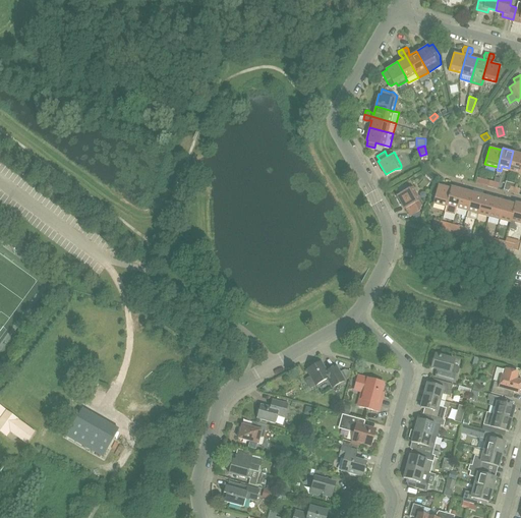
[(519,171),(520,164),(520,153),(513,151),(509,168),(519,171)]
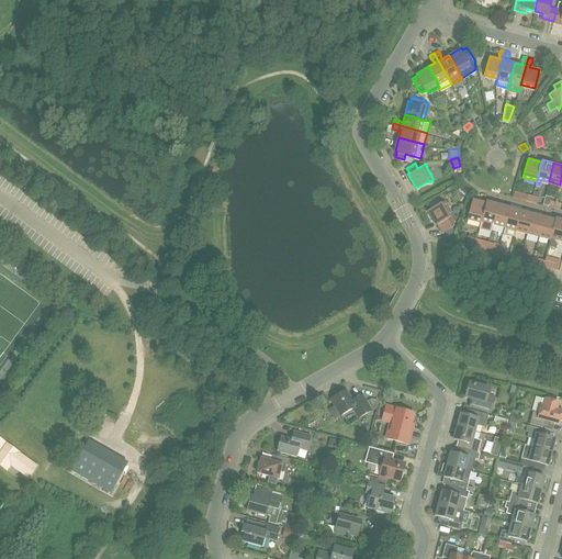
[(467,191),(470,187),(463,181),(460,186),(467,191)]
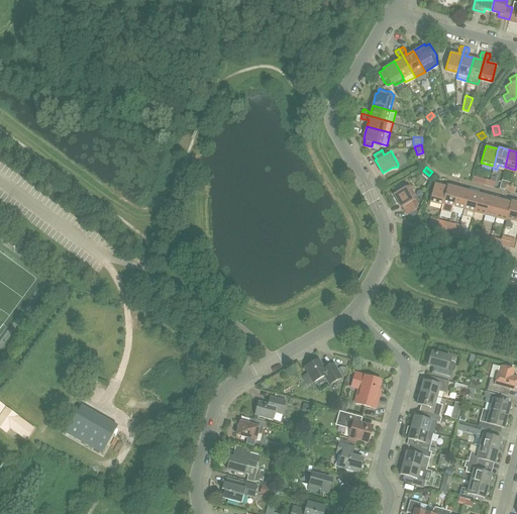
[(407,212),(416,207),(419,201),(409,183),(409,184),(407,182),(403,187),(394,192),(402,205),(403,205),(407,212)]
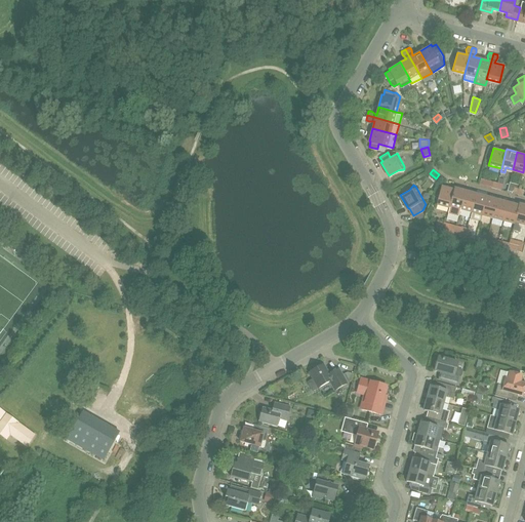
[(454,189),(453,189),(441,185),(437,202),(449,206),(454,189)]
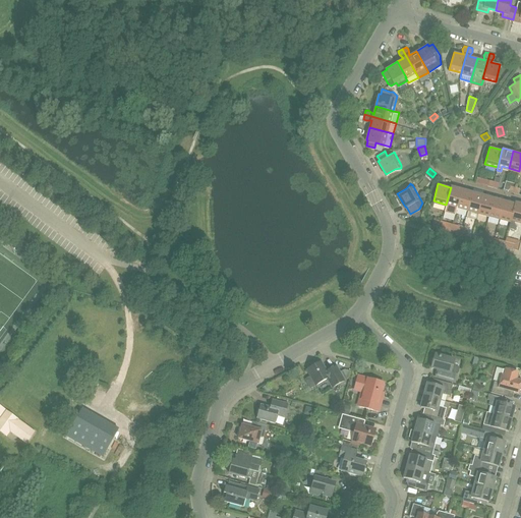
[(457,206),(462,188),(451,185),(450,187),(451,187),(446,205),(445,210),(455,213),(457,206)]
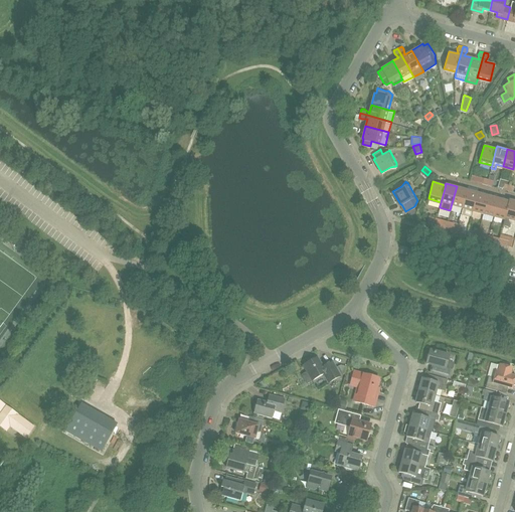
[(462,206),(467,189),(457,186),(452,203),(462,206)]
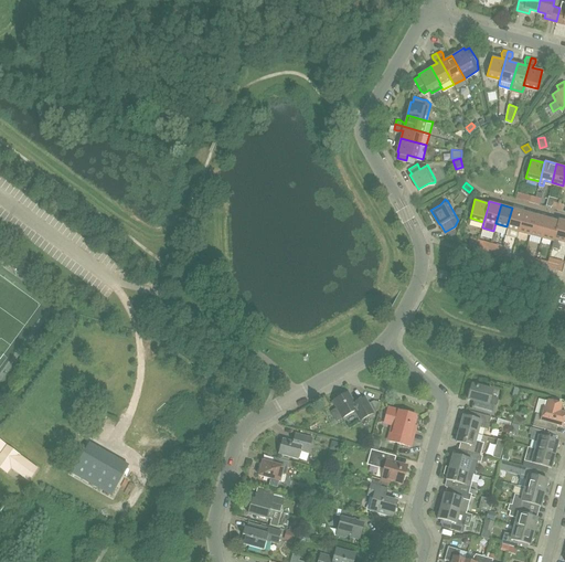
[(519,230),(523,211),(512,208),(507,226),(519,230)]
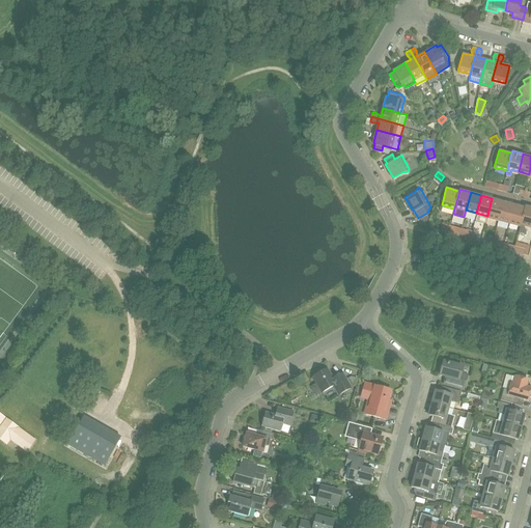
[(498,218),(503,200),(492,198),(487,216),(498,218)]
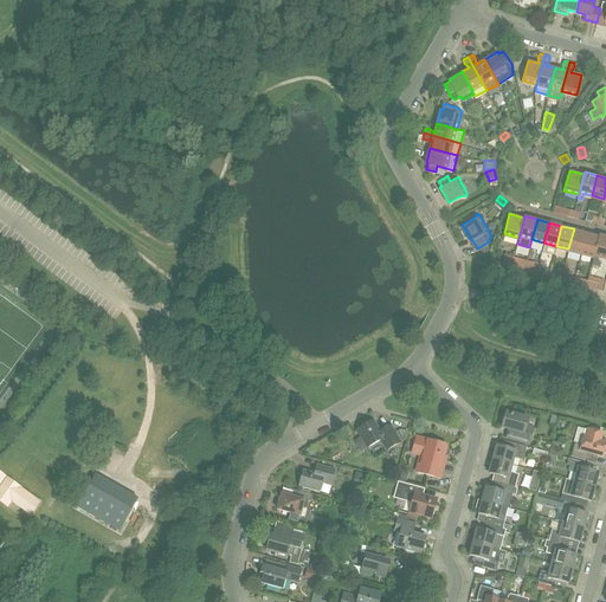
[(581,252),(586,232),(574,228),(568,248),(581,252)]
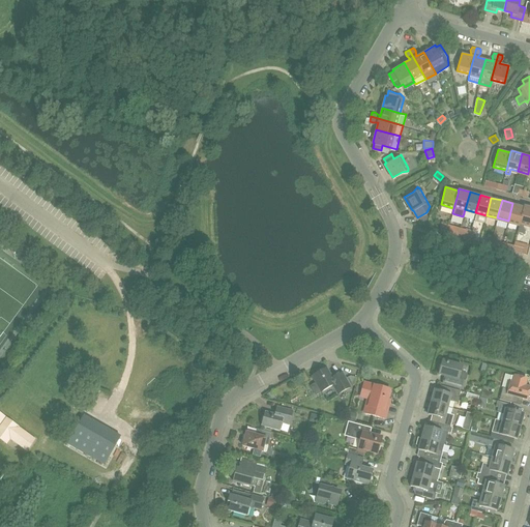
[(524,206),(523,206),(512,203),(508,221),(519,224),(520,223),(520,222),(524,206)]
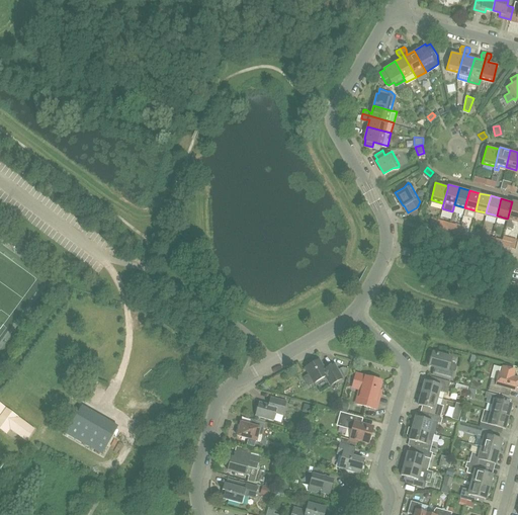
[(508,217),(508,218),(517,220),(517,200),(512,199),(511,201),(512,201),(508,217)]
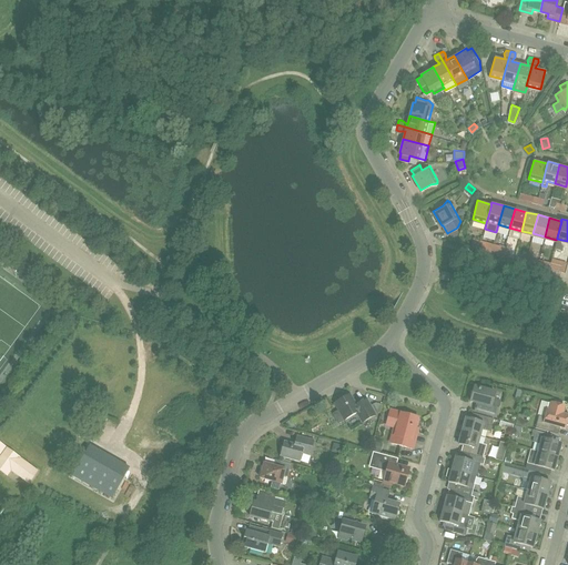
[(457,228),(449,232),(453,239),(456,236),(459,231),(457,228)]
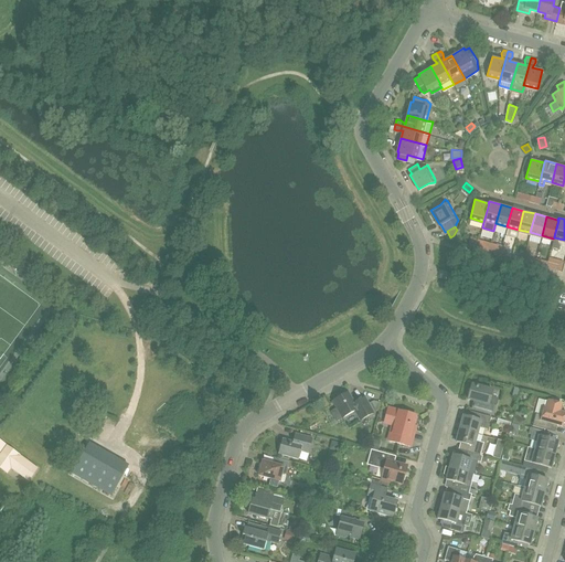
[(470,235),(468,244),(477,246),(479,239),(470,235)]
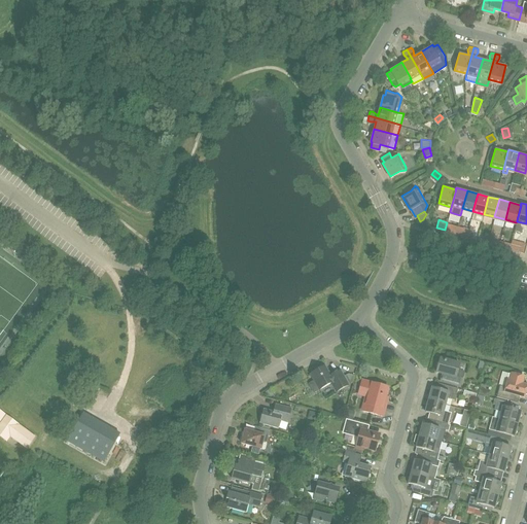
[(459,385),(459,384),(463,371),(457,369),(459,361),(455,360),(455,359),(451,356),(446,356),(445,357),(440,356),(436,370),(450,374),(448,382),(459,385)]
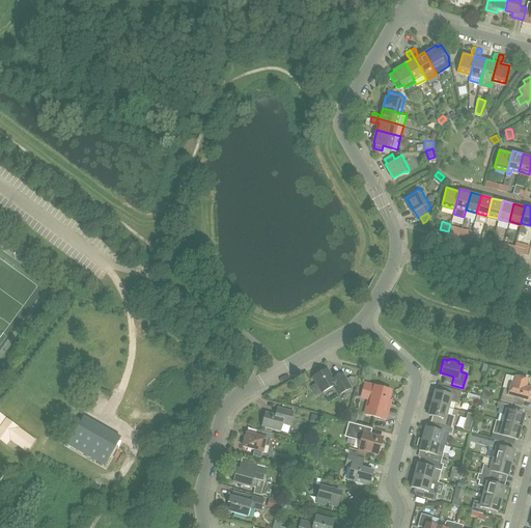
[(338,392),(347,387),(351,385),(343,371),(337,374),(336,372),(332,371),(331,372),(328,366),(319,371),(318,370),(314,372),(314,373),(313,374),(316,382),(313,384),(312,386),(315,392),(318,392),(333,384),(338,392)]
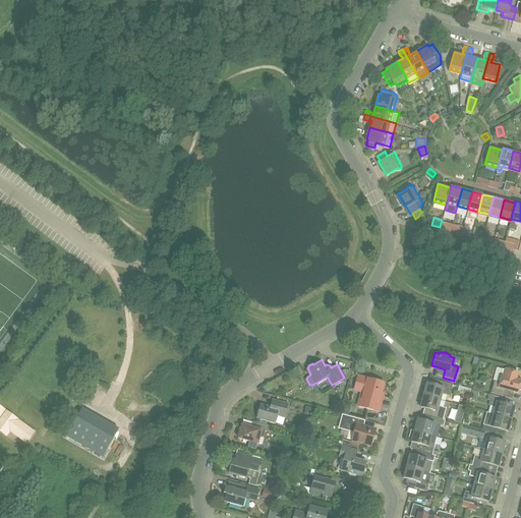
[(345,366),(342,368),(347,377),(349,375),(351,368),(345,366)]
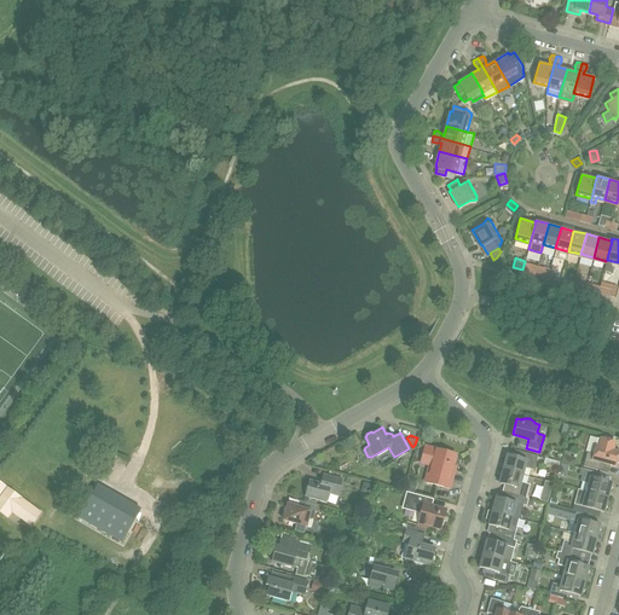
[(618,452),(618,448),(613,447),(614,440),(612,439),(611,436),(606,435),(603,436),(600,435),(597,444),(596,444),(594,452),(586,450),(583,464),(597,468),(599,459),(615,464),(617,460),(618,459),(618,452)]
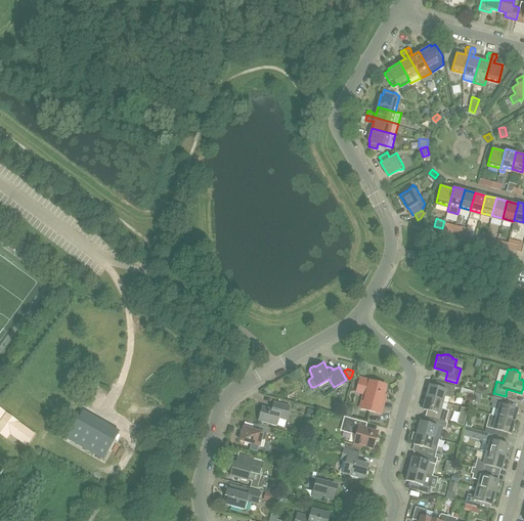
[(370,379),(369,380),(361,378),(358,386),(365,387),(360,406),(380,411),(385,396),(384,395),(383,394),(386,383),(370,379)]
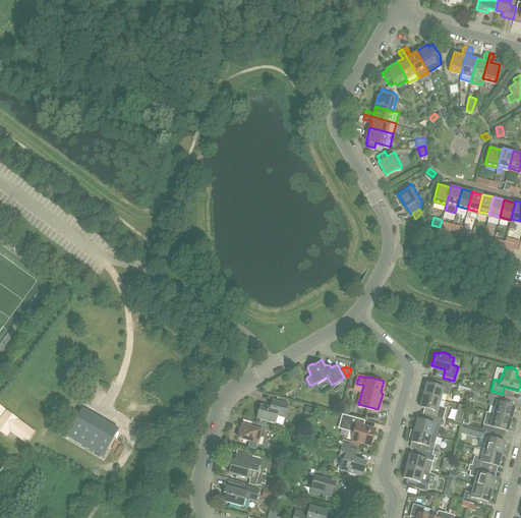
[(453,382),(446,380),(442,379),(440,385),(427,382),(423,393),(440,398),(442,392),(450,394),(453,382)]
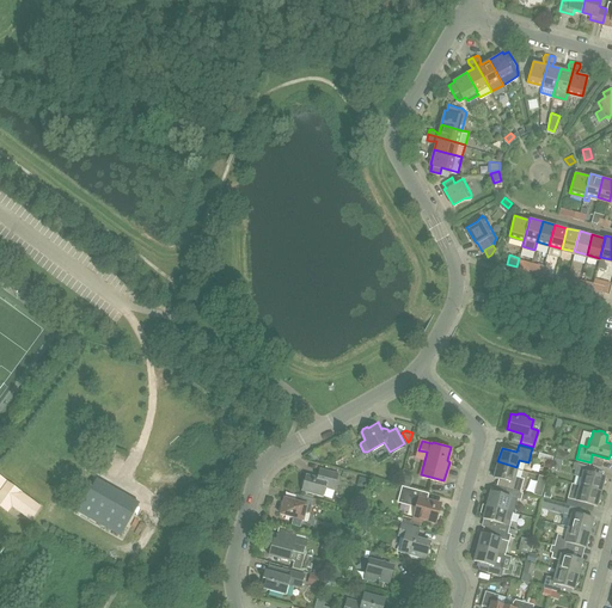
[(580,484),(600,490),(605,476),(589,471),(592,465),(574,460),(573,467),(575,467),(574,473),(582,476),(580,484)]
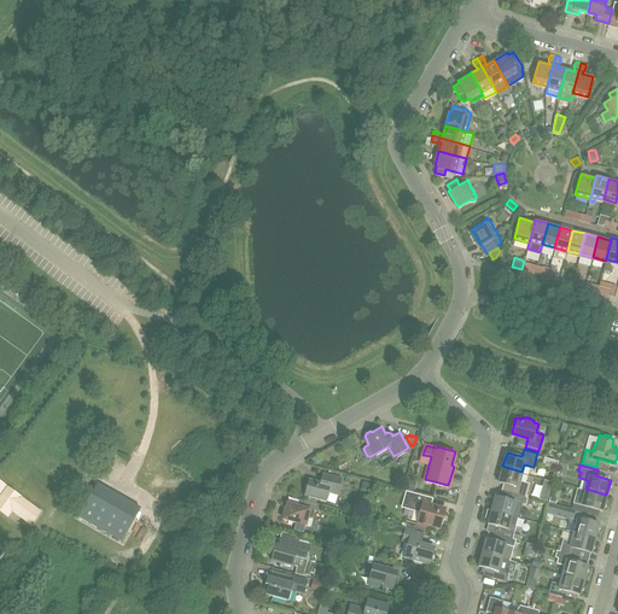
[(520,479),(522,472),(502,466),(499,480),(514,484),(512,491),(525,495),(529,481),(520,479)]
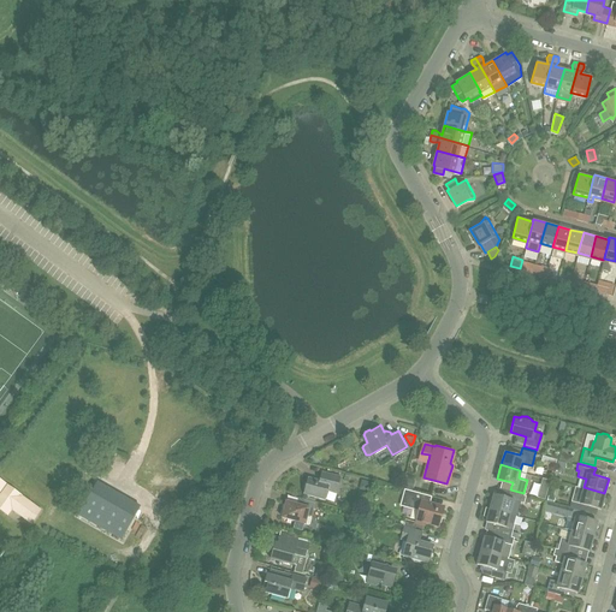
[(304,487),(303,492),(325,498),(327,488),(337,491),(341,474),(321,469),(319,479),(308,475),(307,480),(304,481),(303,486),(304,487)]
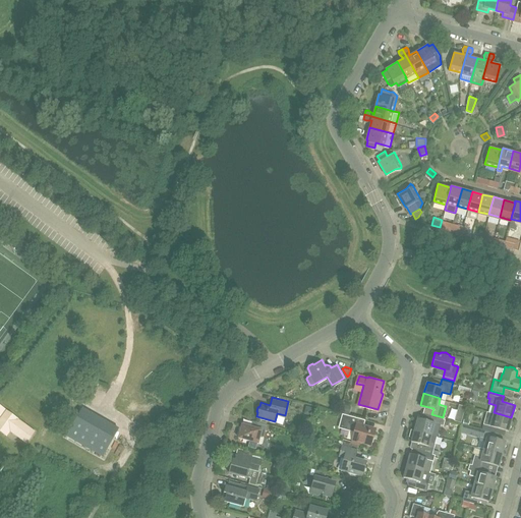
[(348,412),(349,412),(350,409),(352,405),(344,402),(343,403),(341,410),(348,412)]
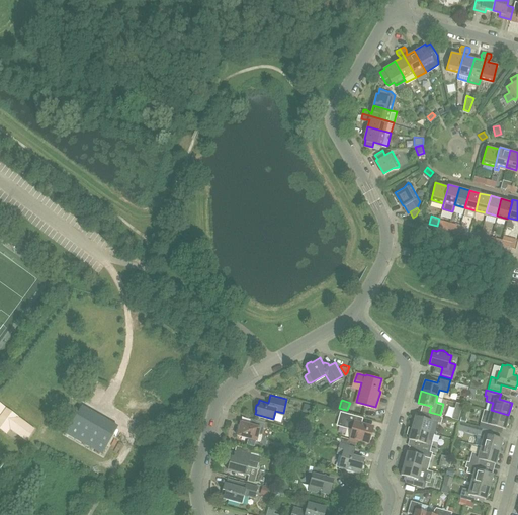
[(0,419),(26,438),(34,427),(0,401),(0,419)]
